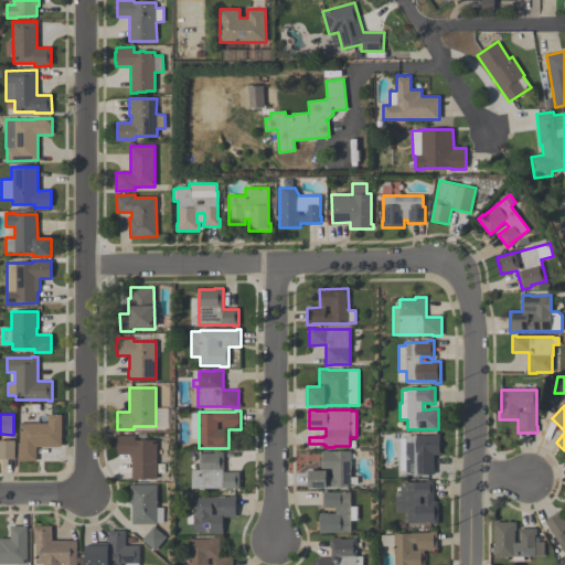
[(19,461),(19,444),(20,444),(20,424),(48,423),(48,415),(61,415),(61,447),(36,447),(36,461),(19,461)]
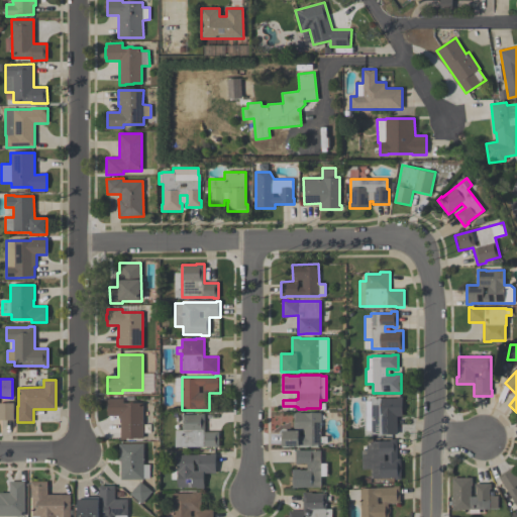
[(402,397),(403,416),(397,416),(398,434),(372,435),(372,431),(367,431),(367,401),(372,401),(372,399),(397,398),(397,397),(402,397)]
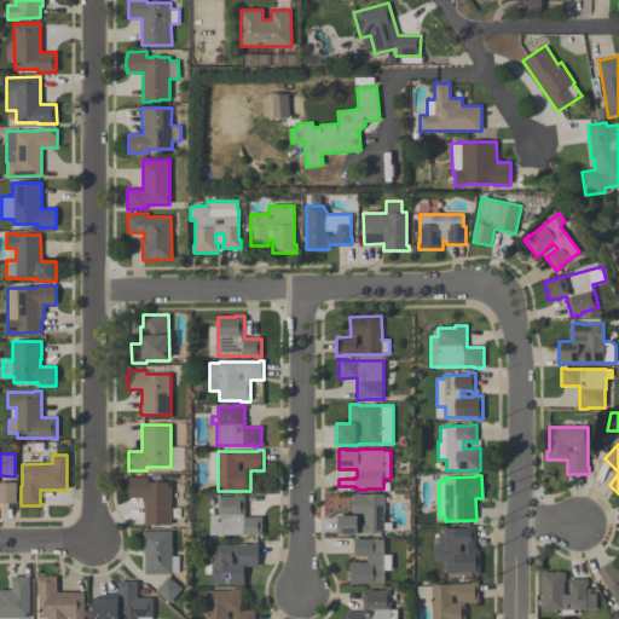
[(171,482),(171,525),(160,525),(160,526),(155,526),(155,525),(150,525),(150,527),(144,527),(144,507),(143,507),(143,497),(128,497),(128,493),(127,493),(127,482),(128,482),(128,478),(146,478),(146,482),(155,482),(155,481),(160,481),(160,482),(171,482)]
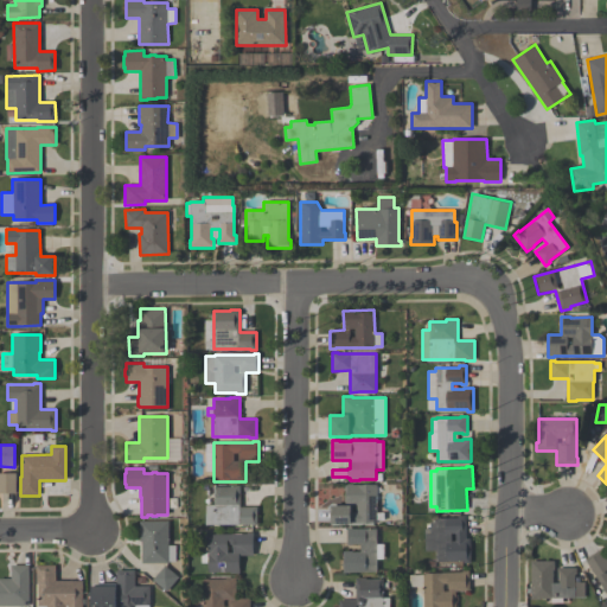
[(16,493),(0,493),(0,473),(16,473),(16,493)]
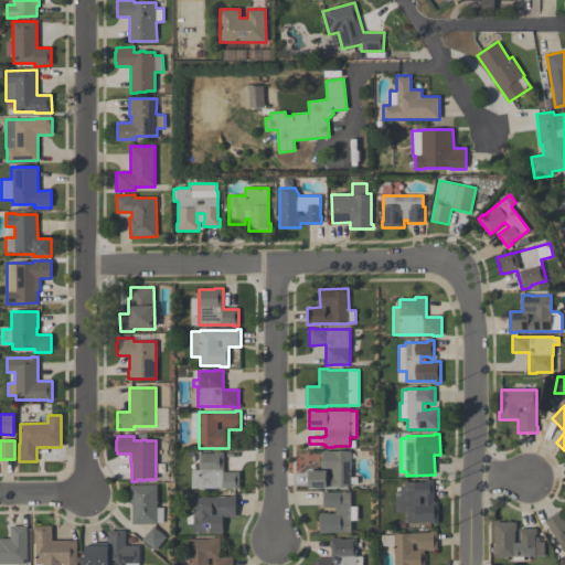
[(351,451),(351,477),(358,477),(358,484),(351,484),(351,487),(344,487),(341,488),(338,487),(328,487),(328,489),(309,489),(309,471),(321,471),(321,450),(329,450),(329,451),(339,451),(341,451),(344,451),(351,451)]
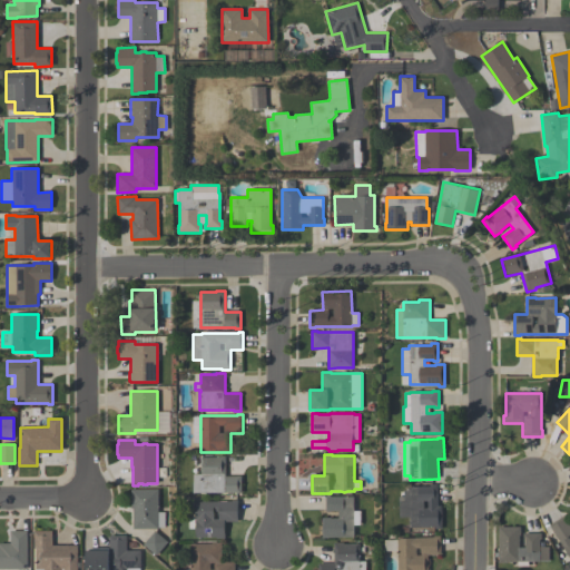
[(242,493),(236,493),(193,493),(193,474),(200,474),(200,458),(218,458),(218,457),(225,457),(225,477),(242,477),(242,493)]
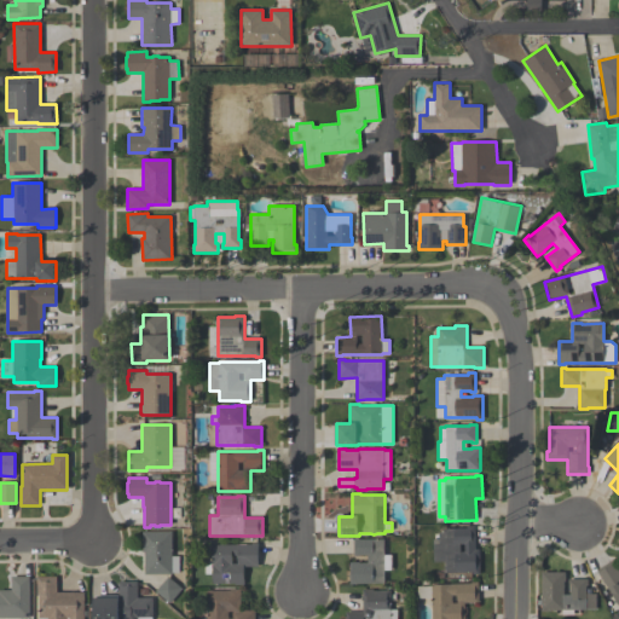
[(444,533),(444,530),(468,528),(468,526),(475,526),(476,549),(480,549),(480,574),(473,574),(473,572),(445,573),(445,561),(434,562),(434,539),(439,539),(439,533),(444,533)]
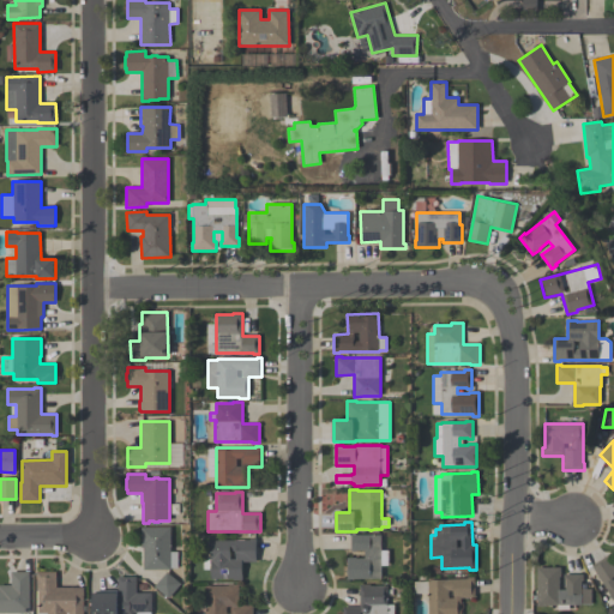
[(170,528),(170,552),(178,552),(178,569),(170,569),(170,570),(143,570),(143,548),(142,548),(142,528),(170,528)]
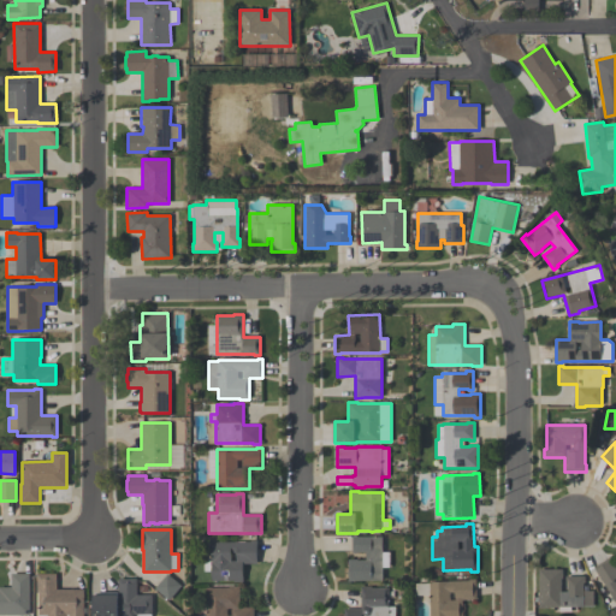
[(390,567),(383,567),(383,580),(355,581),(349,581),(349,560),(357,560),(357,561),(366,560),(366,554),(351,554),(351,537),(357,537),(381,537),(383,552),(390,552),(390,567)]
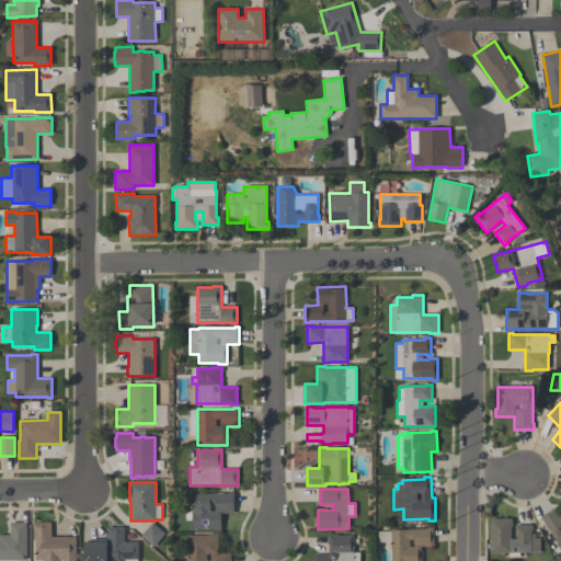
[(221,530),(214,530),(213,529),(193,530),(192,521),(185,521),(185,494),(192,494),(228,493),(228,492),(233,492),(233,514),(221,514),(221,530)]
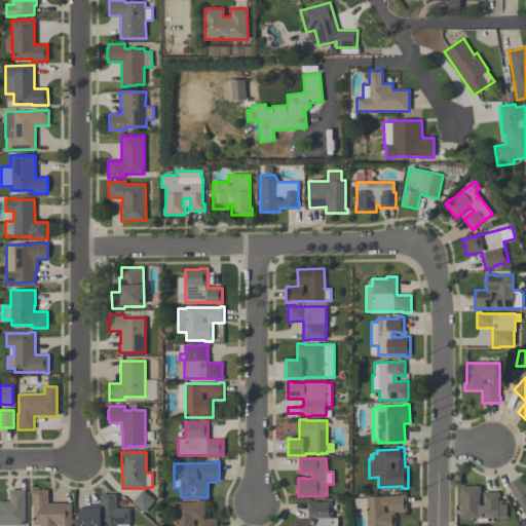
[(525,515),(506,485),(521,476),(525,484),(525,515)]
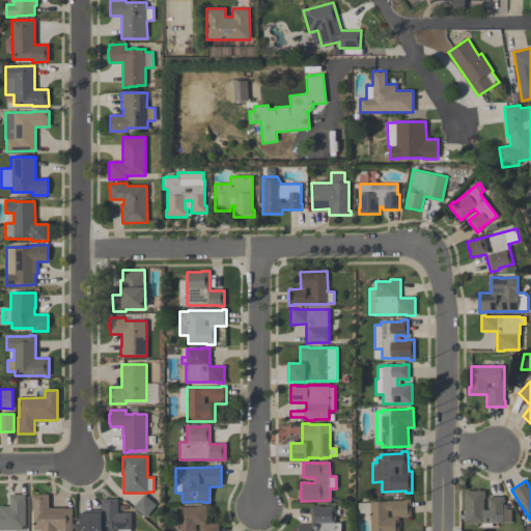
[(465,525),(465,492),(485,492),(485,499),(484,499),(484,510),(490,510),(490,502),(488,502),(488,497),(505,497),(505,503),(503,503),(503,510),(511,510),(511,523),(504,523),(504,524),(477,524),(477,525),(465,525)]
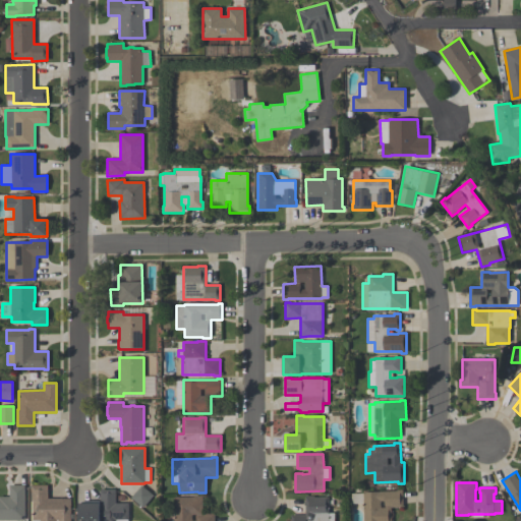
[(25,520),(0,520),(0,497),(9,497),(9,485),(25,485),(25,520)]
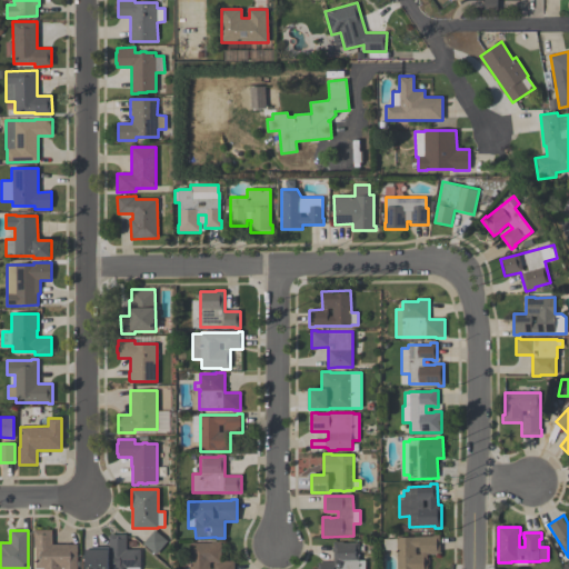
[(77,568),(63,568),(61,568),(45,568),(36,568),(36,548),(35,548),(35,530),(53,530),(53,545),(78,545),(78,551),(77,551),(77,568)]
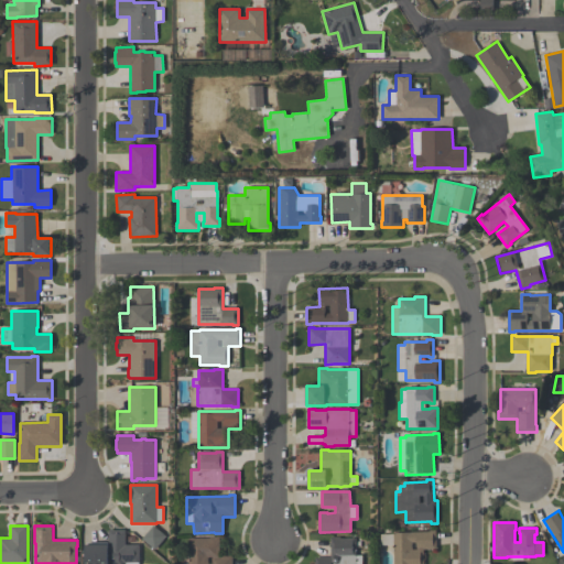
[(154,550),(141,539),(153,525),(165,537),(154,550)]
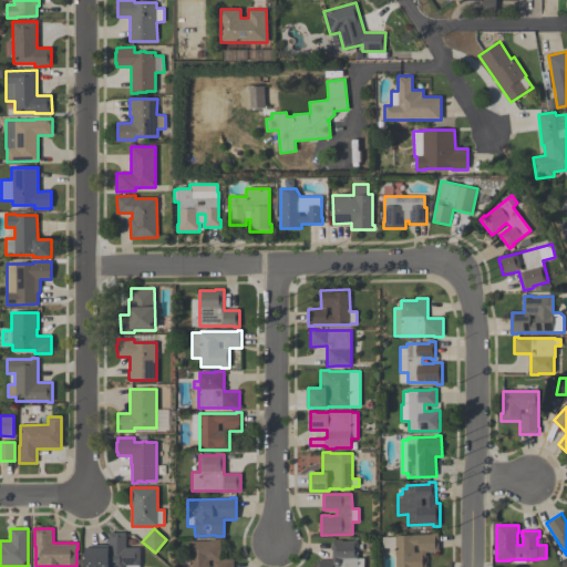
[(140,566),(86,566),(86,548),(109,548),(109,533),(125,533),(125,548),(140,548),(140,566)]
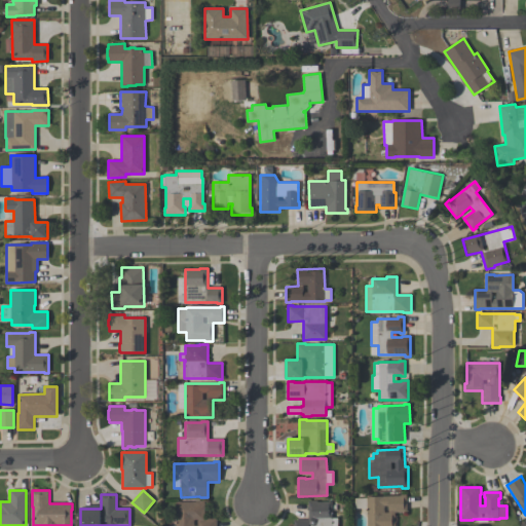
[(355,498),(367,498),(367,497),(383,497),(383,496),(401,496),(401,495),(407,495),(407,513),(396,513),(396,525),(368,525),(368,509),(355,509),(355,498)]
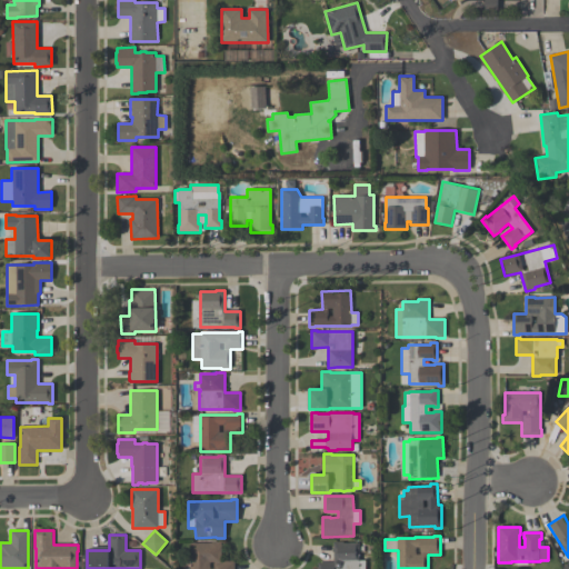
[(235,568),(190,568),(190,543),(211,542),(211,541),(221,541),(221,561),(235,560),(235,568)]
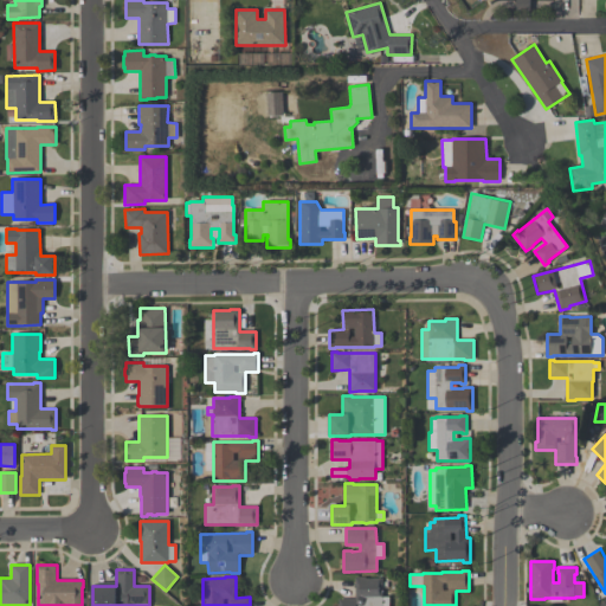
[(389,605),(339,605),(339,599),(355,598),(354,577),(365,577),(365,579),(382,578),(382,597),(389,597),(389,605)]
